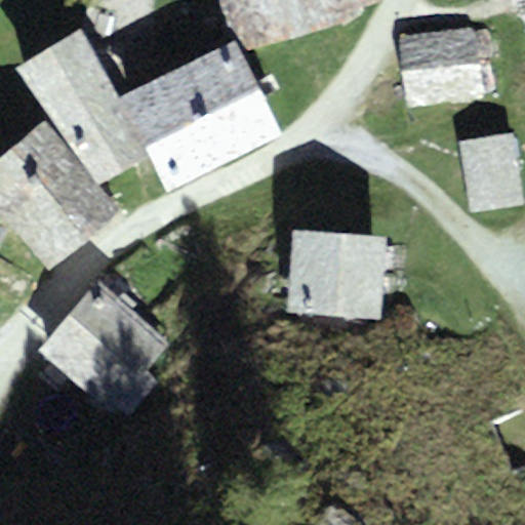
[(380,0),(219,0),(231,40),(237,37),(243,49),(361,18),(359,8),(382,4),(380,0)]
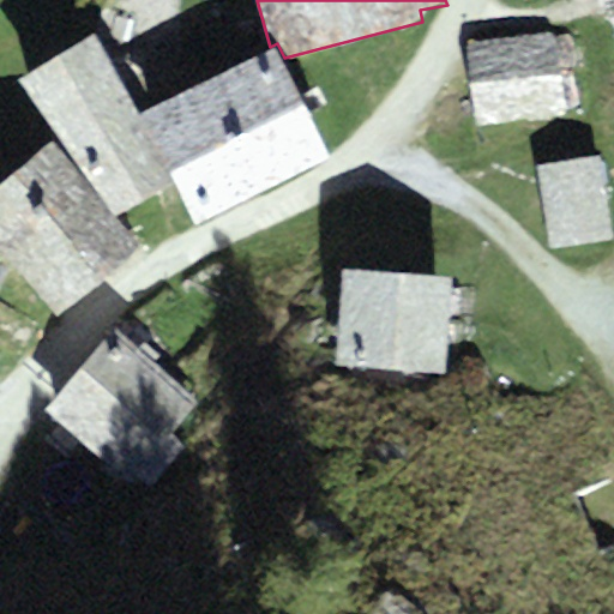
[(95,32),(22,77),(85,176),(115,212),(175,182),(139,113),(95,32)]
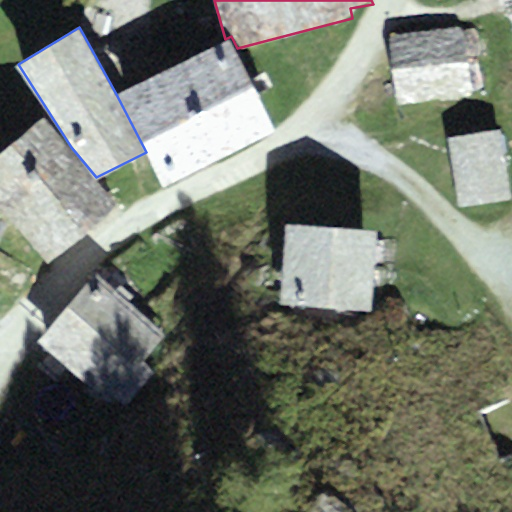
[(389,36),(397,105),(472,97),(464,27),(389,36)]
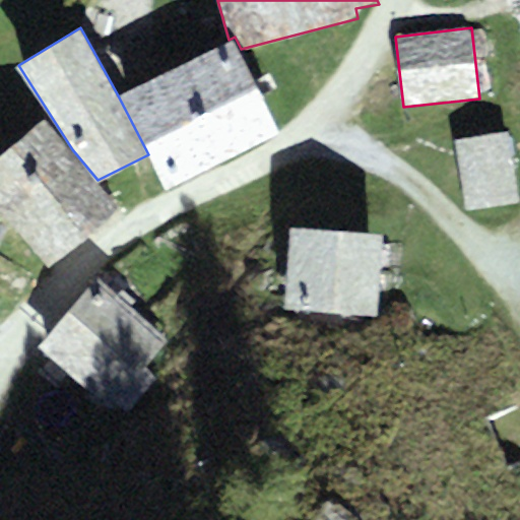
[(229,40),(177,66),(224,158),(281,129),(241,49),(235,37),(229,40)]
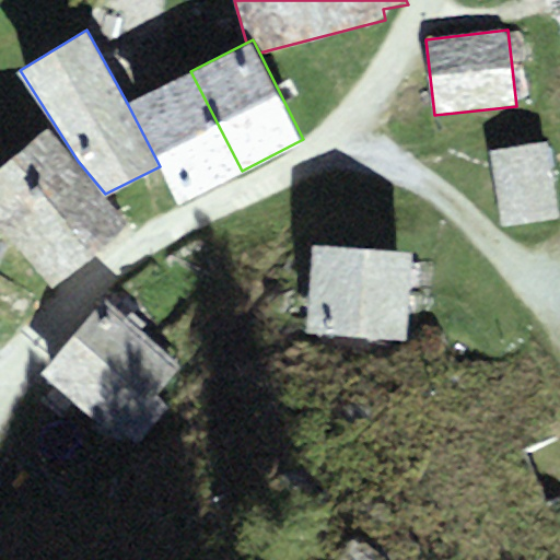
[(178,202),(242,171),(190,71),(127,103),(160,166),(178,202)]
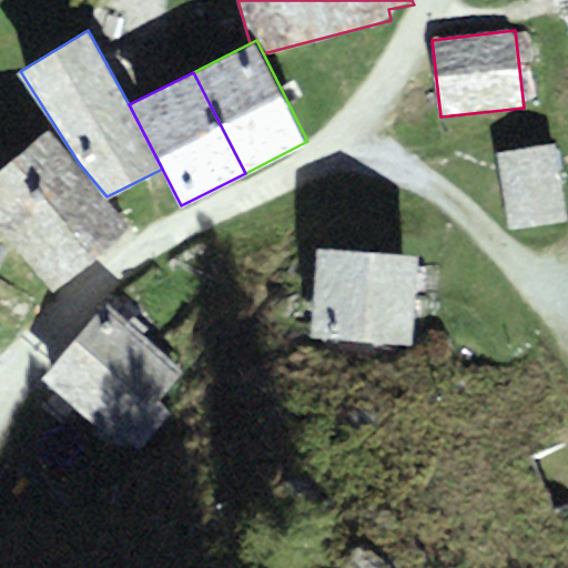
[(79,163),(50,129),(0,172),(0,231),(53,293),(132,226),(107,196),(79,163)]
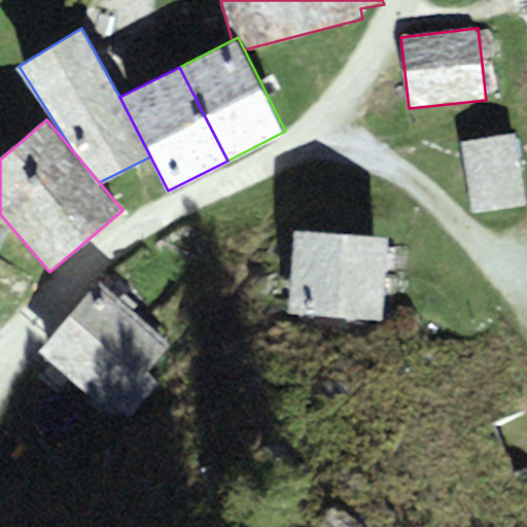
[(513,132),(459,141),(471,212),(525,203),(513,132)]
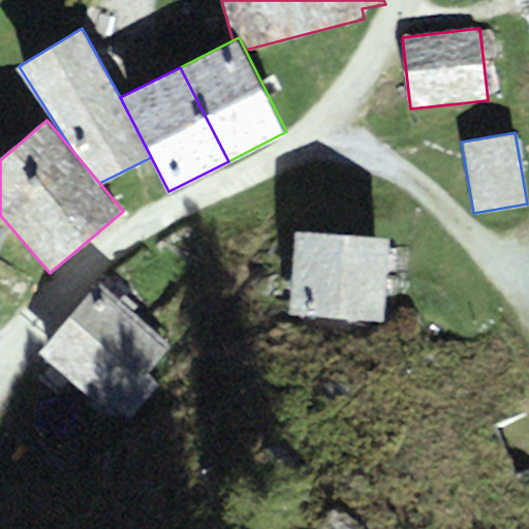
[(0,247),(8,229),(0,224),(0,247)]
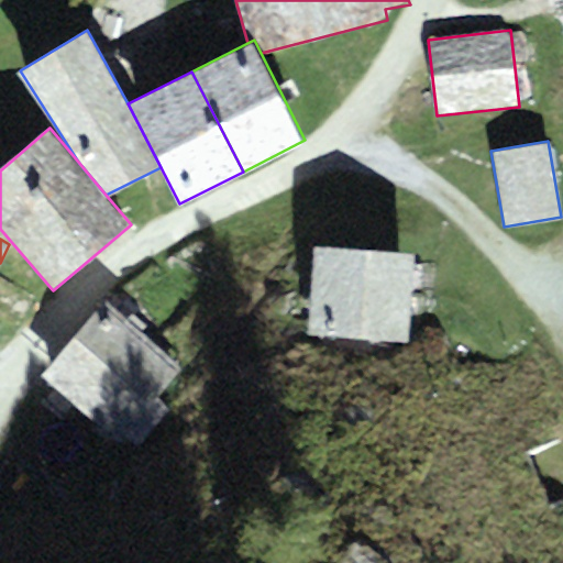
[(414,251),(313,245),(309,338),(408,343),(414,251)]
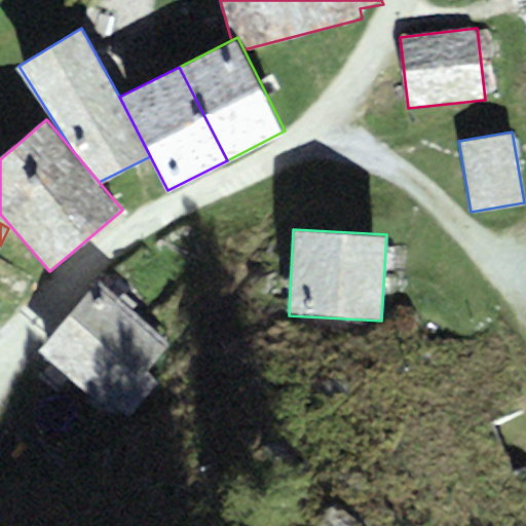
[(172,344),(100,283),(40,350),(112,413),(172,344)]
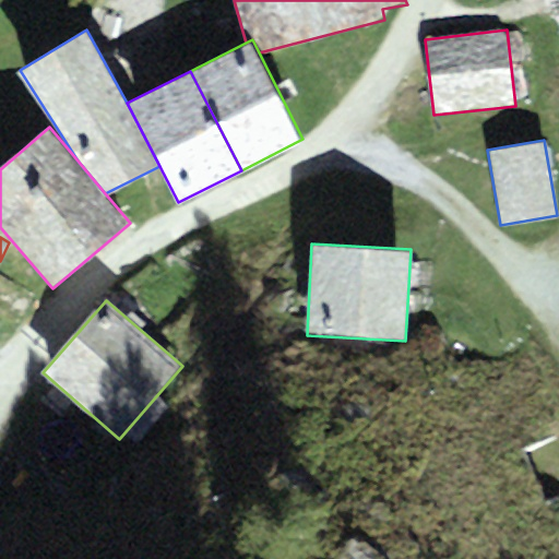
All buildings are outlined.
